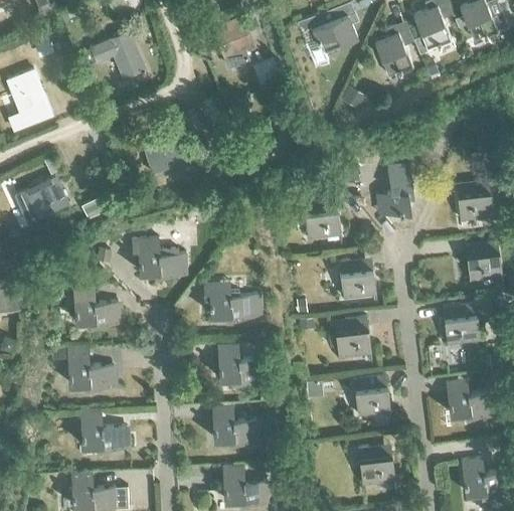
[(413,17),(427,50),(438,45),(439,48),(452,42),(434,0),(433,0),(424,4),(427,11),(413,17)]
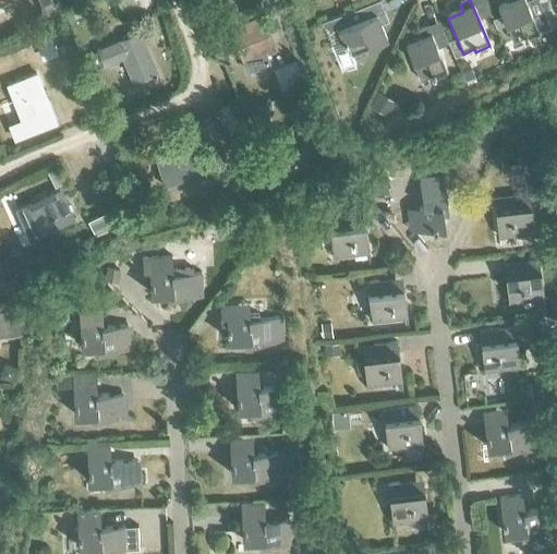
[(509,0),(511,4),(498,10),(513,46),(524,41),(525,43),(548,33),(544,23),(536,26),(524,0),(509,0)]
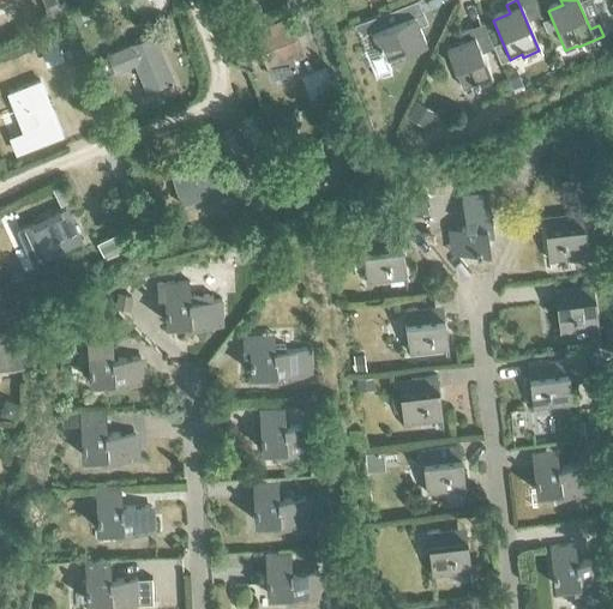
[(60,10),(48,14),(54,30),(66,25),(60,10)]
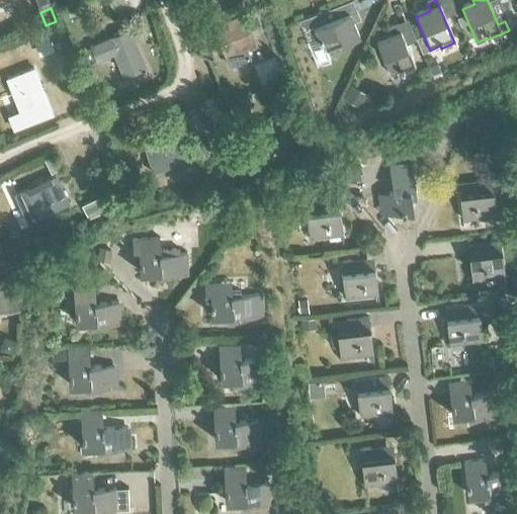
[(71,10),(58,15),(61,21),(63,21),(63,23),(75,18),(71,10)]
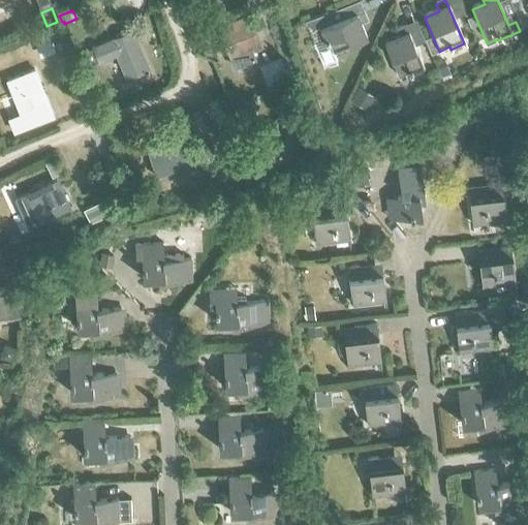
[(321,31),(327,45),(329,44),(333,55),(367,41),(362,27),(369,23),(365,12),(321,31)]
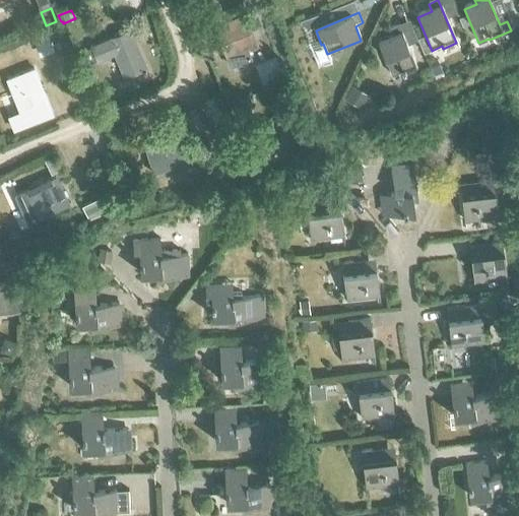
[(245,17),(214,28),(220,44),(228,61),(232,70),(251,62),(248,53),(257,49),(251,33),(261,28),(256,15),(246,19),(245,17)]
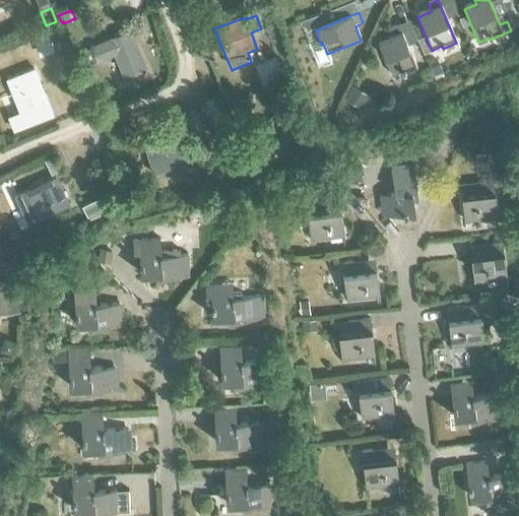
[(389,30),(393,39),(379,45),(392,78),(402,74),(403,75),(417,70),(399,26),(389,30)]
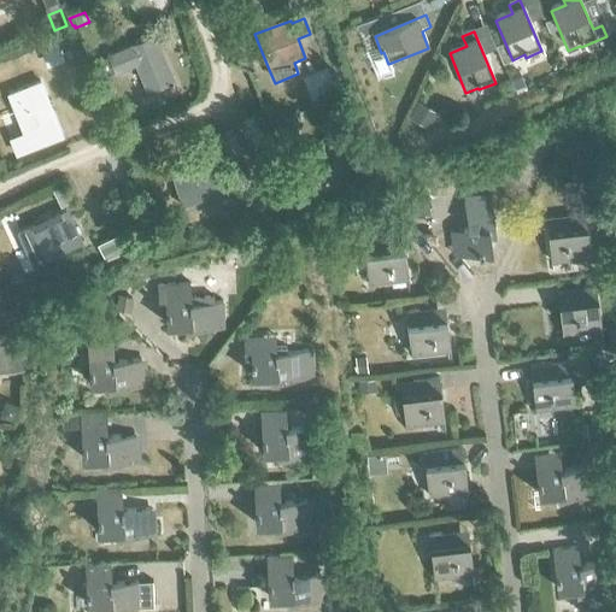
[(70,36),(60,40),(65,52),(74,48),(70,36)]
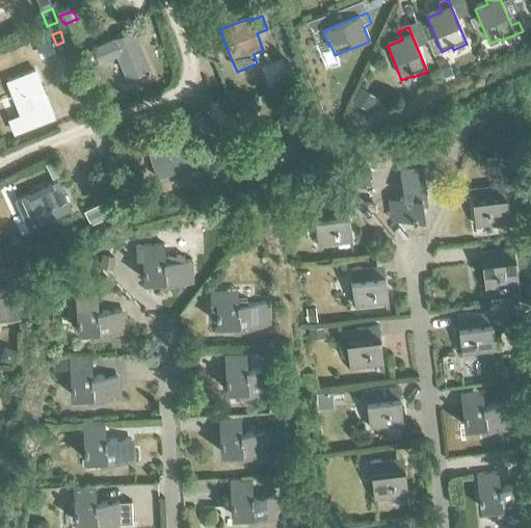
[(95,50),(101,66),(117,58),(128,81),(149,73),(133,34),(95,50)]
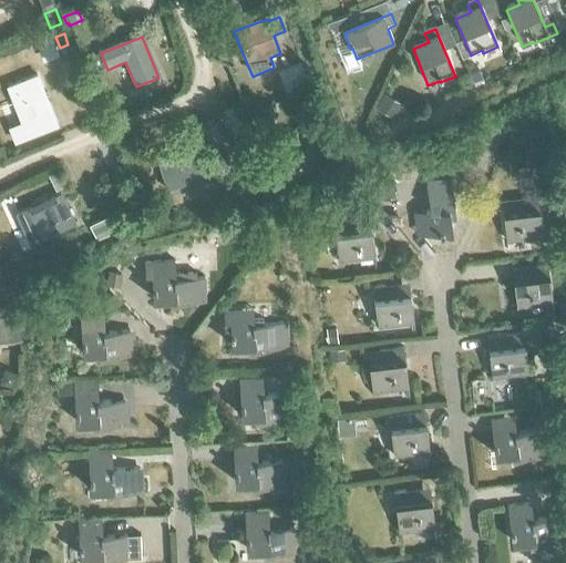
[(477,70),(467,73),(473,86),(483,83),(477,70)]
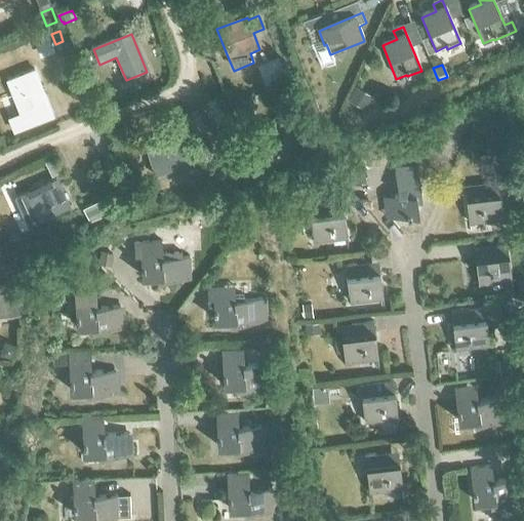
[(22,118),(9,122),(14,134),(53,119),(35,74),(8,84),(22,118)]
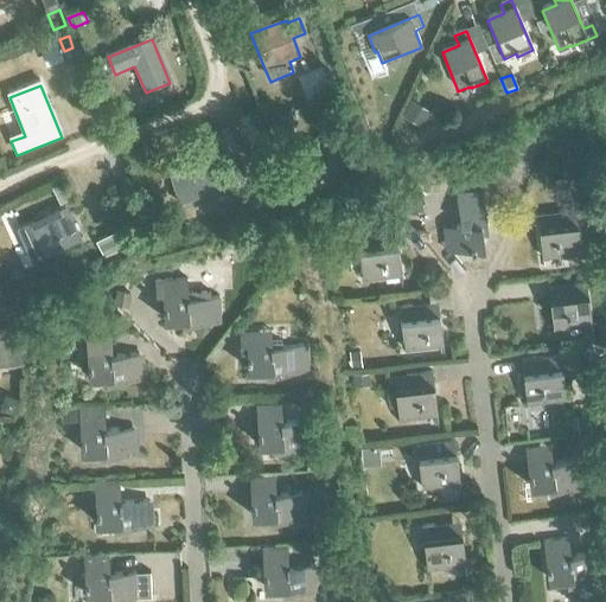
[(412,103),(402,119),(421,132),(432,116),(412,103)]
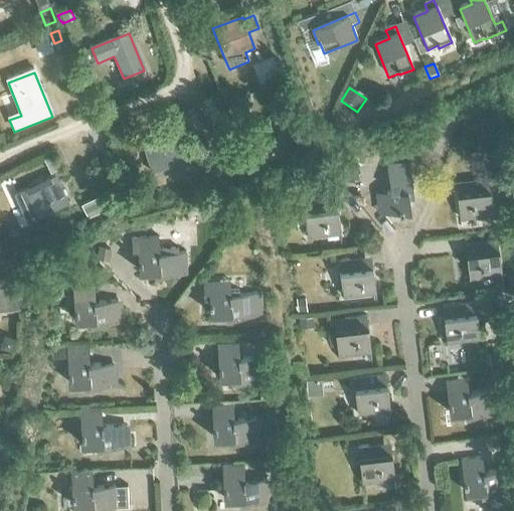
[(323,90),(322,98),(335,100),(337,91),(323,90)]
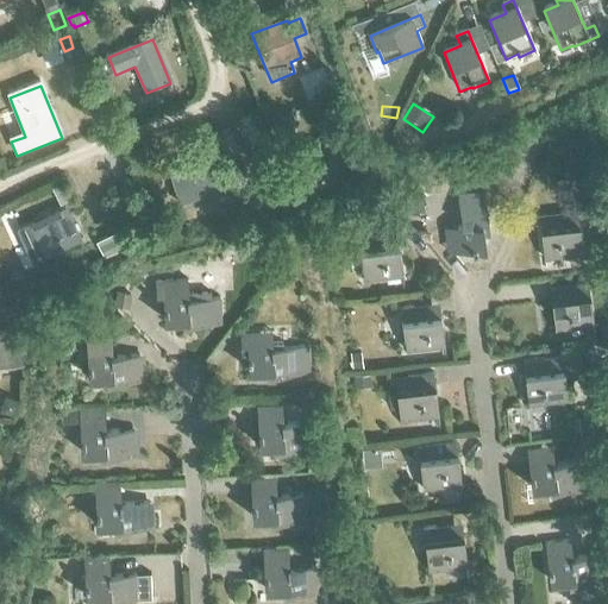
[(281,123),(281,124),(281,125),(282,126),(282,127),(283,129),(283,130),(284,130),(284,131),(286,131),(287,131),(288,132),(289,132),(290,132),(292,132),(293,131),(294,131),(295,130),(296,129),(296,127),(298,127),(298,126),(298,125),(298,124),(298,123),(298,121),(298,120),(296,120),(296,119),(295,118),(294,117),(293,117),(292,115),(290,115),(289,115),(288,115),(287,115),(287,117),(286,117),(284,117),(284,118),(283,118),(283,119),(282,120),(282,121),(281,123)]
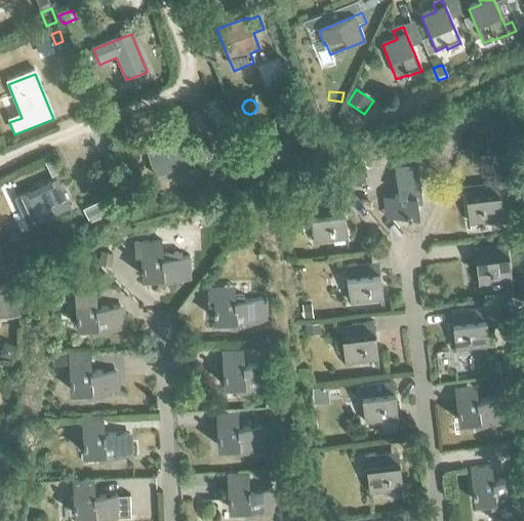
[(197,110),(184,117),(193,136),(206,129),(197,110)]
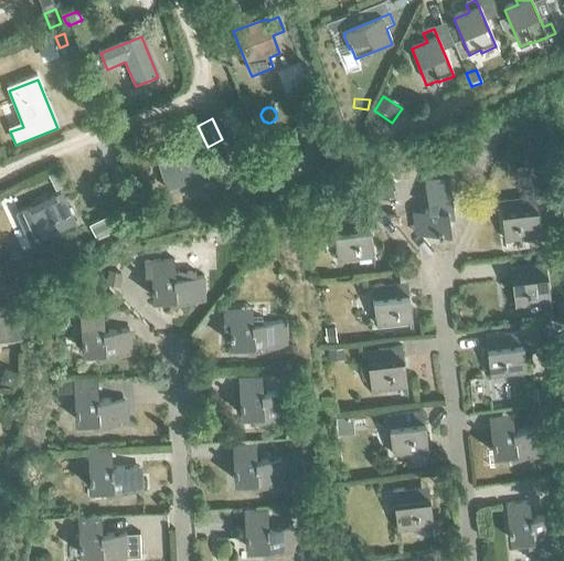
[(185,188),(183,179),(198,175),(190,148),(157,158),(167,193),(185,188)]
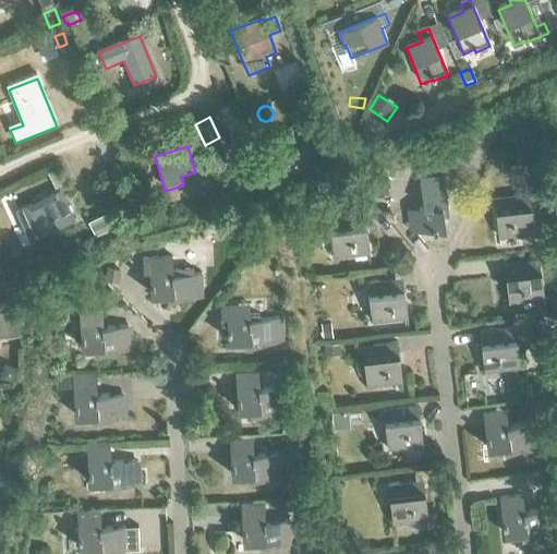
[(420,211),(422,233),(446,231),(444,214),(448,214),(444,178),(435,179),(435,183),(421,185),(424,209),(420,211)]
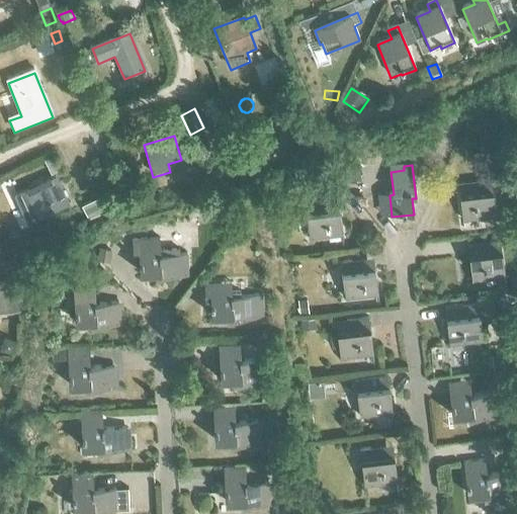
[(51,169),(13,186),(17,197),(27,192),(40,220),(68,207),(51,169)]
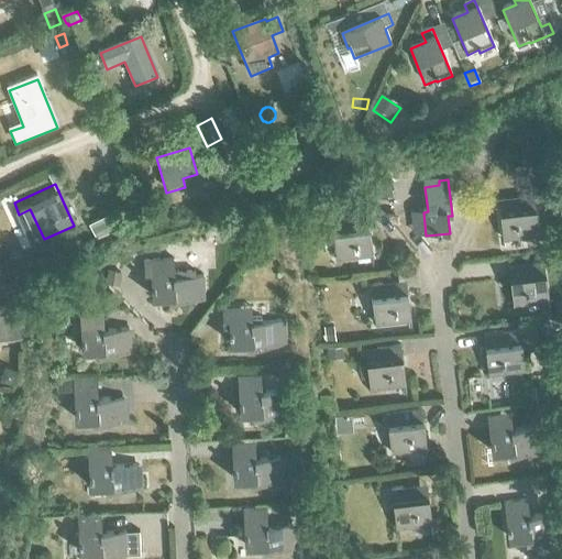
[(221,184),(202,188),(206,201),(226,196),(221,184)]
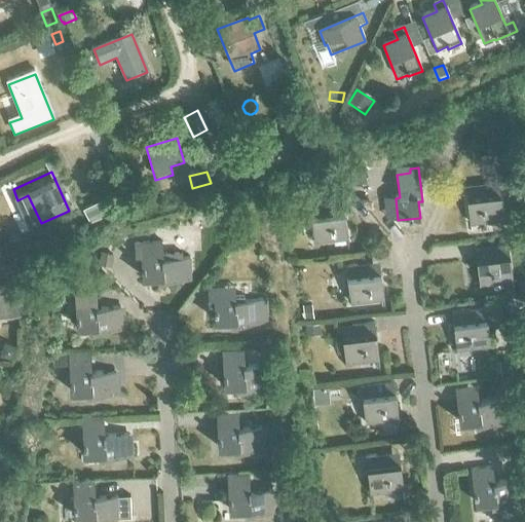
[(364,172),(350,173),(351,182),(352,187),(366,186),(365,177),(364,172)]
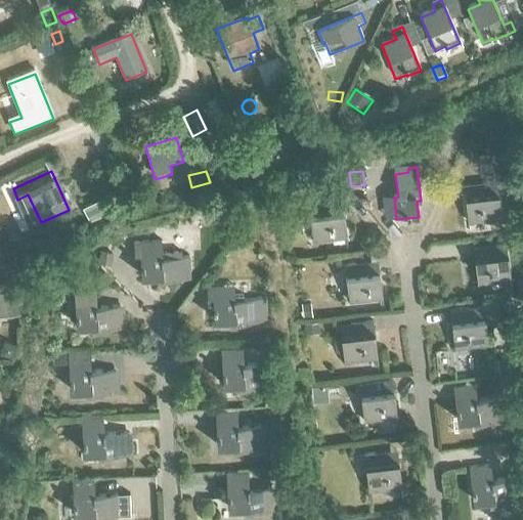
[(488,196),(466,199),(469,225),(502,221),(496,184),(486,185),(488,196)]
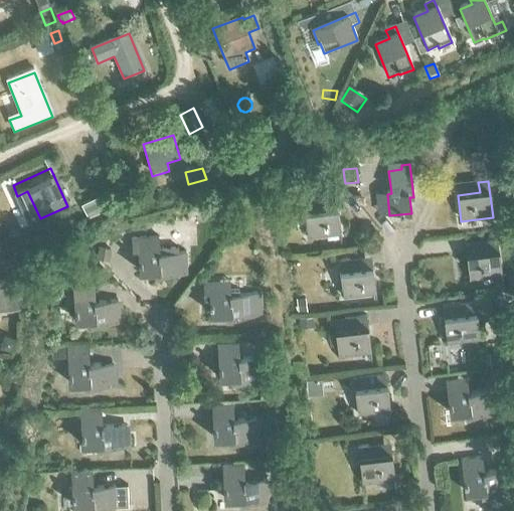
[(93,201),(81,206),(90,222),(100,217),(93,201)]
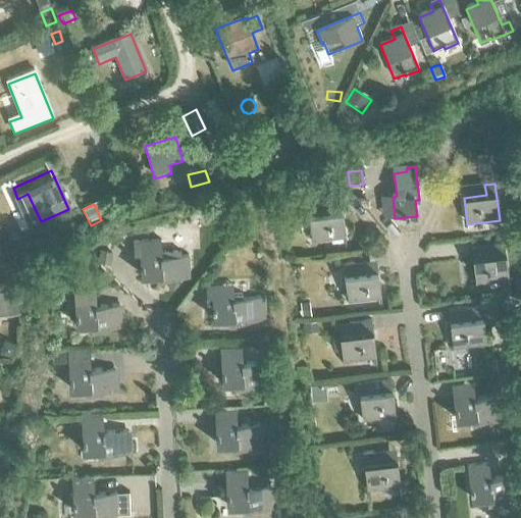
[(308,206),(313,243),(346,239),(342,212),(320,215),(319,205),(308,206)]
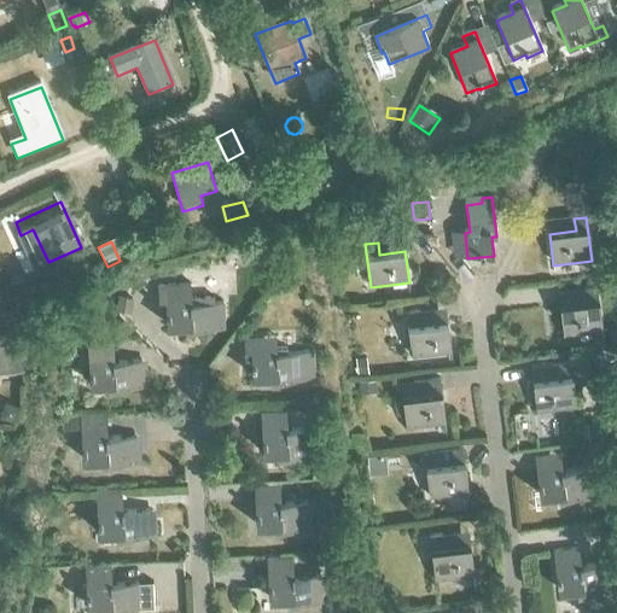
[(191,289),(159,290),(161,303),(166,303),(166,328),(185,328),(185,333),(225,332),(225,322),(223,305),(219,307),(191,307),(191,289)]
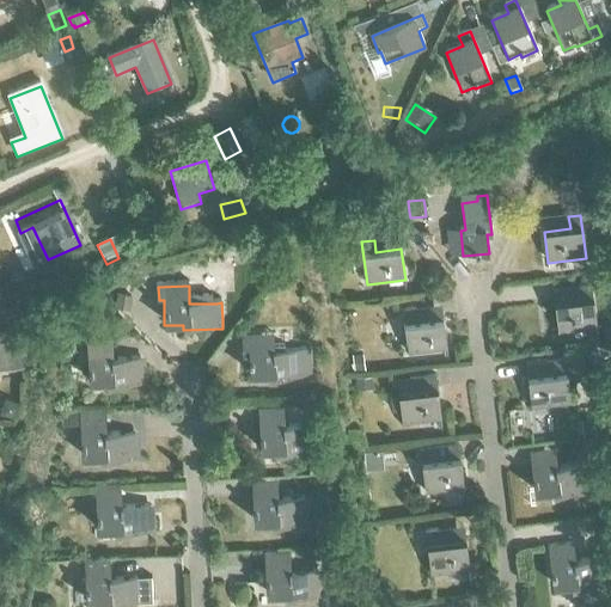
[(555,304),(558,335),(597,330),(592,287),(579,289),(580,300),(555,304)]
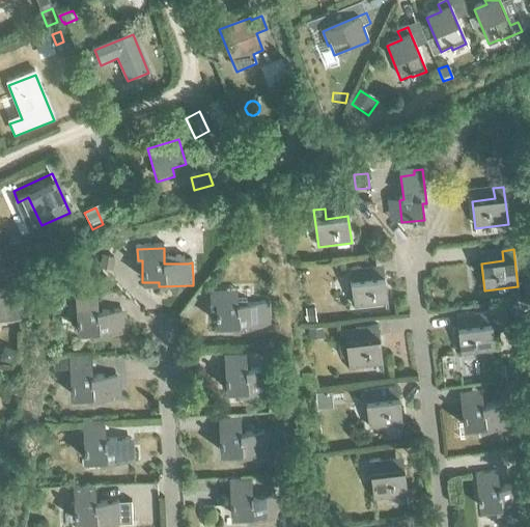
[(104,259),(102,270),(113,273),(115,261),(104,259)]
